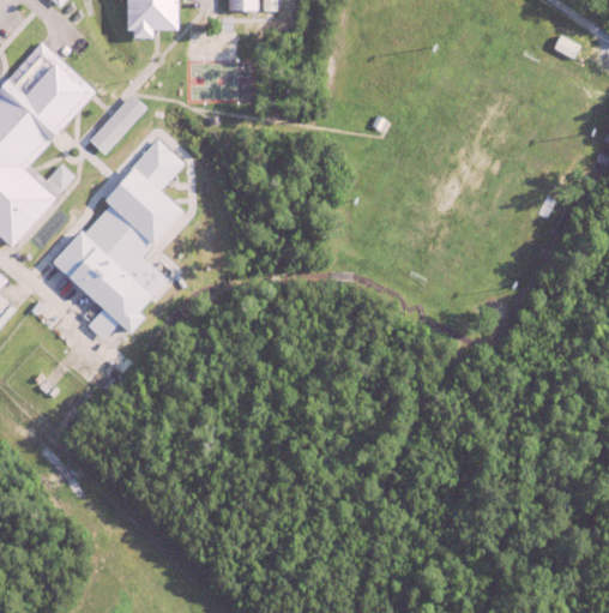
[(179,0),(179,30),(154,30),(154,37),(134,37),(134,29),(128,29),(127,0),(179,0)]
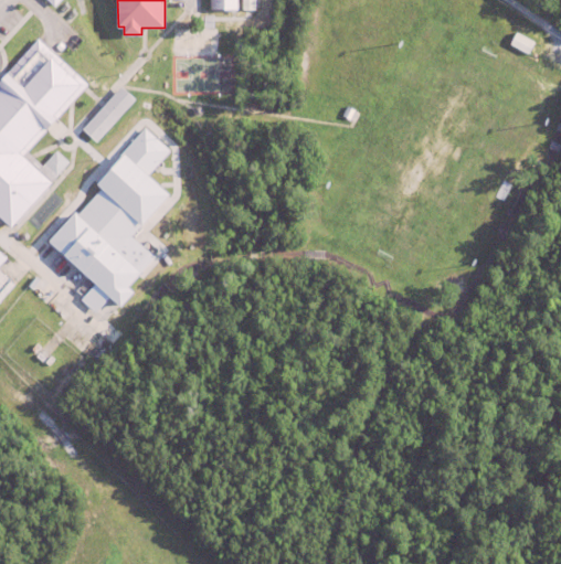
[(234,0),(208,0),(209,11),(235,12),(234,0)]
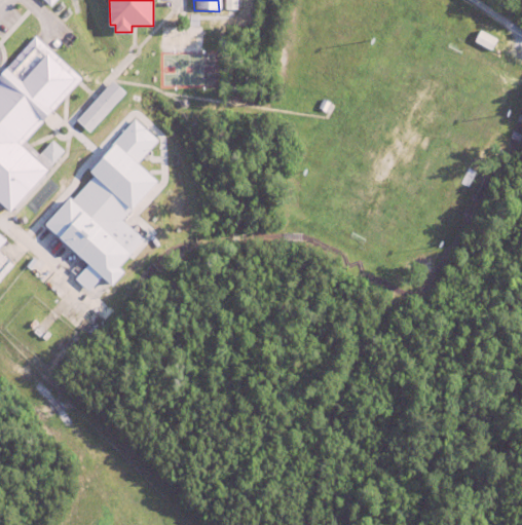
[(224,0),(224,11),(238,11),(238,0),(224,0)]
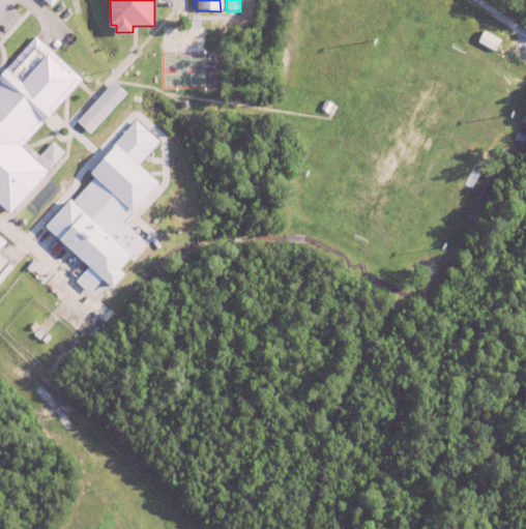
[(23,146),(49,170),(9,212),(0,203),(0,72),(6,66),(8,67),(35,37),(83,81),(23,146)]
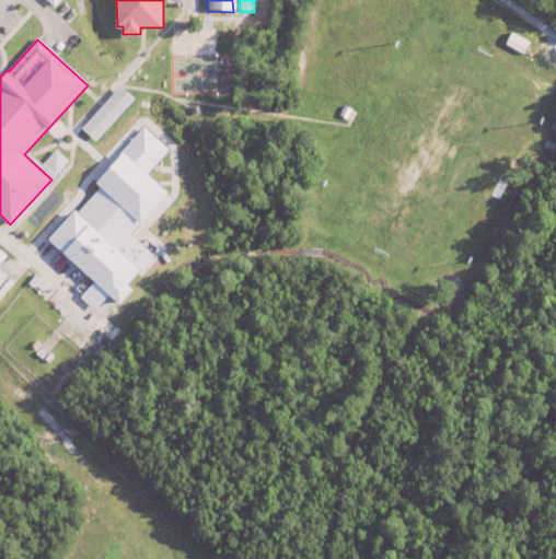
[(82,129),(120,85),(135,97),(96,141),(82,129)]
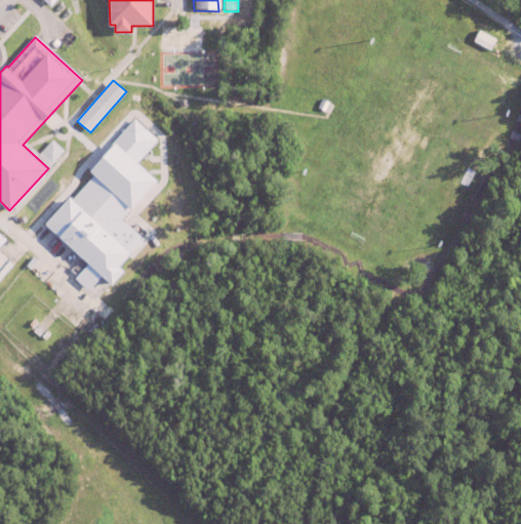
[(84,172),(132,120),(158,144),(136,168),(162,192),(141,215),(159,232),(134,259),(128,255),(115,270),(119,274),(98,296),(81,281),(88,272),(40,229),(45,224),(43,218),(63,197),(69,200),(89,177),(84,172)]
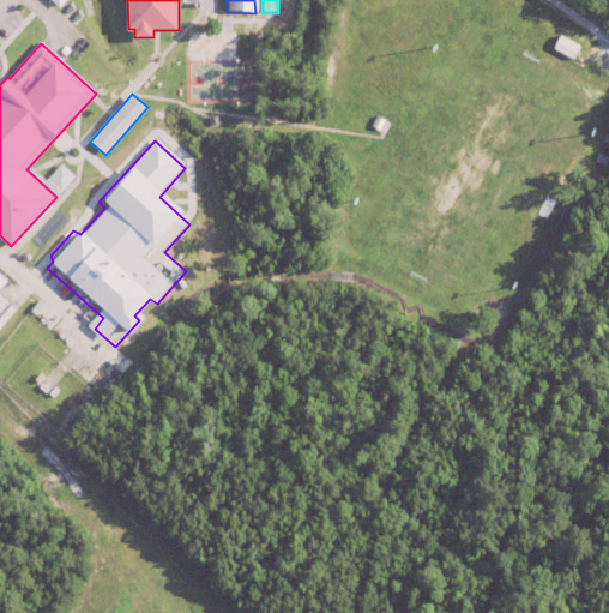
[(0,289),(0,269),(12,281),(2,292),(0,289)]
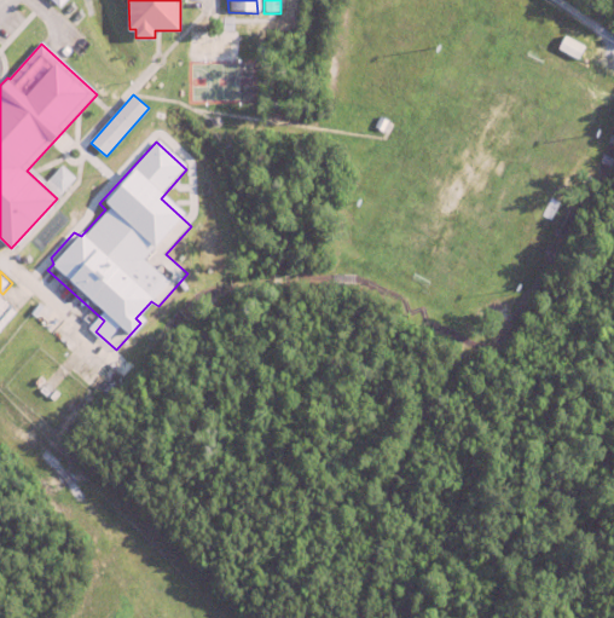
[(0,299),(4,295),(15,306),(0,322),(0,299)]
